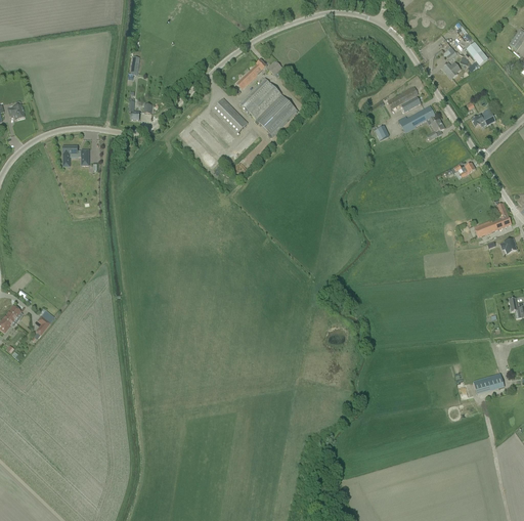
[(460,27),(470,39),(472,37),(462,25),(460,27)]
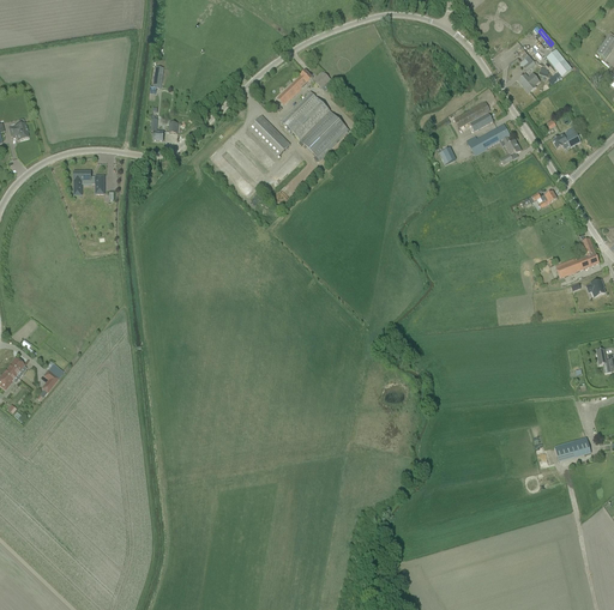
[(596,50),(606,56),(613,43),(613,36),(608,32),(596,50)]
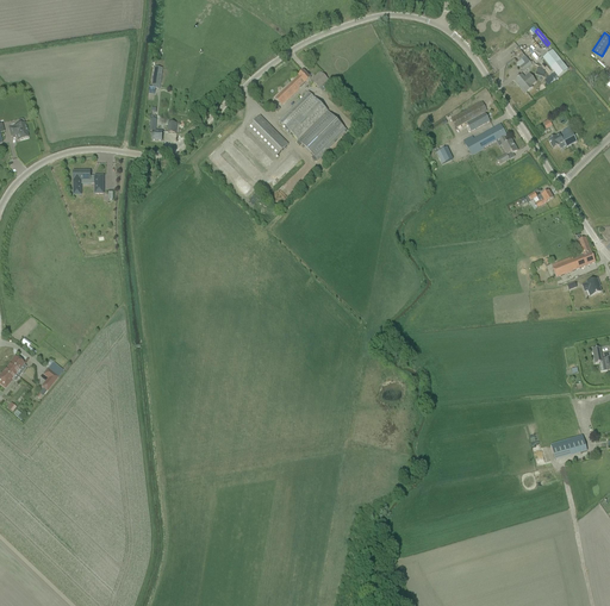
[(543,56),(558,75),(568,68),(553,49),(543,56)]
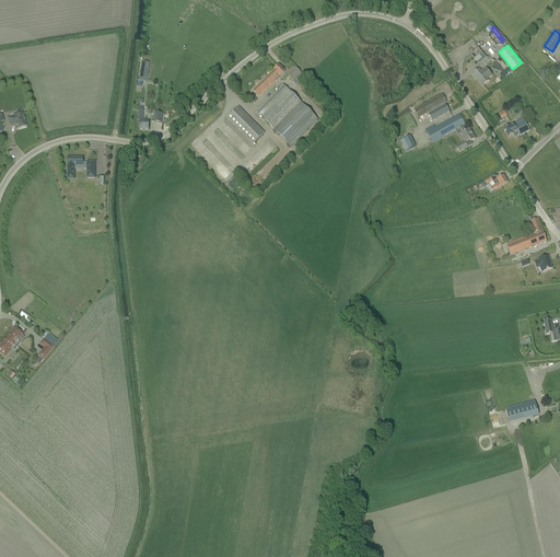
[(474,56),(480,64),(488,57),(482,49),(474,56)]
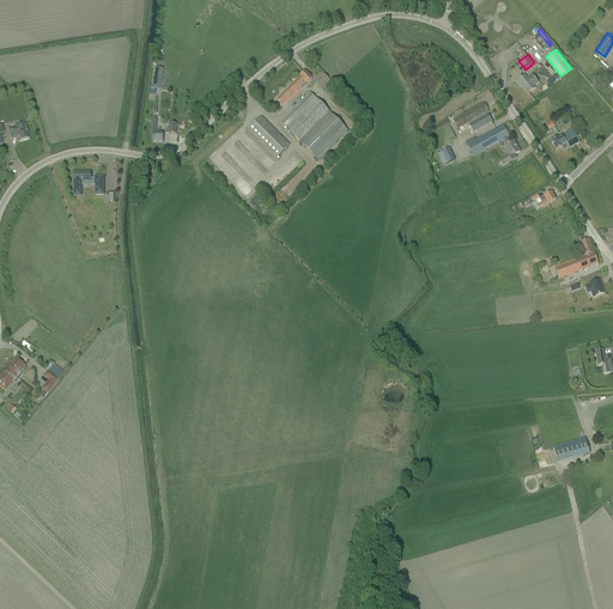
[(277,96),(283,103),(301,86),(307,80),(311,77),(304,68),(299,73),(301,73),(277,96)]
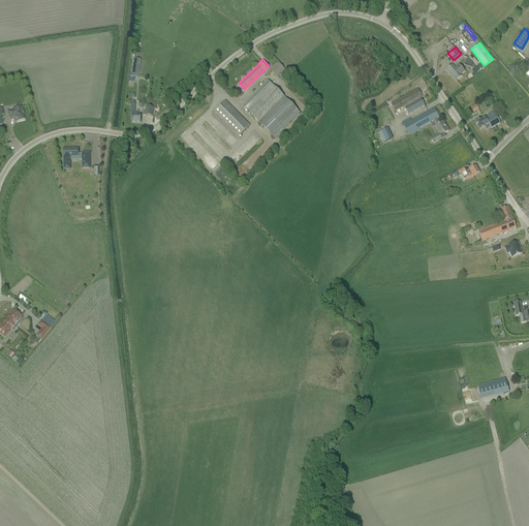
[(271,68),(275,72),(277,74),(280,78),(287,69),(284,67),(279,61),(271,68)]
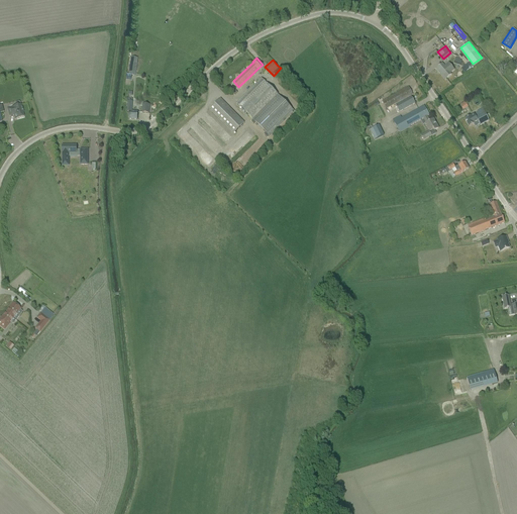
[(461,66),(464,71),(473,65),(470,60),(461,66)]
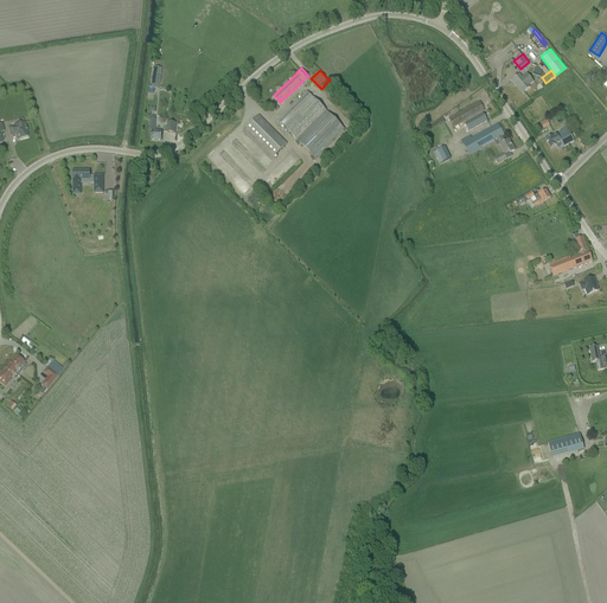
[(515,75),(511,77),(516,82),(517,82),(523,89),(530,84),(528,83),(532,79),(526,71),(522,75),(519,71),(516,75),(516,74),(515,75)]
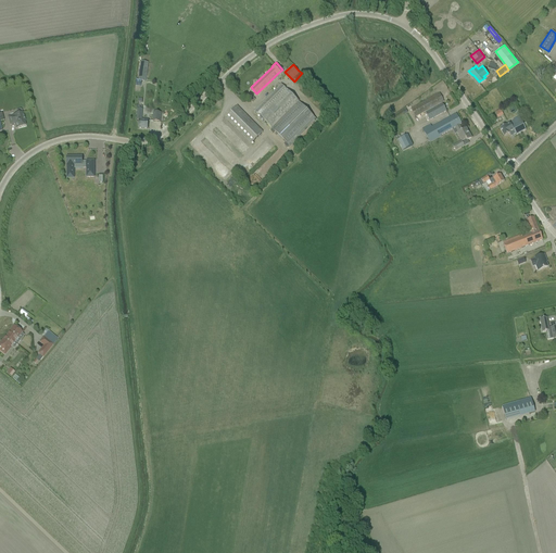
[(281,82),(254,108),(290,143),(316,117),(281,82)]
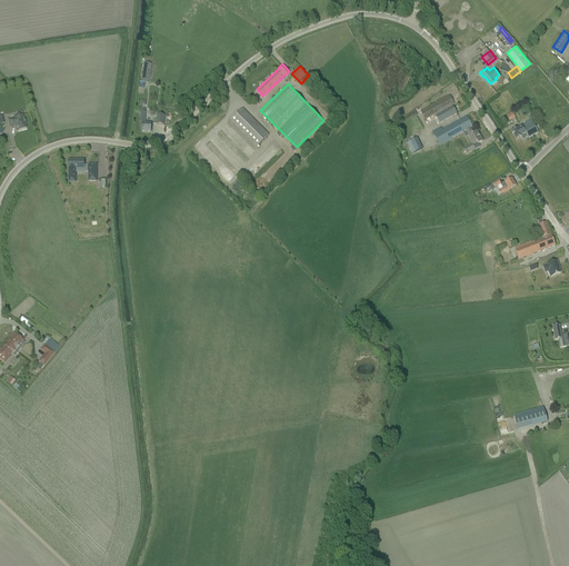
[(420,109),(426,117),(455,101),(450,92),(420,109)]
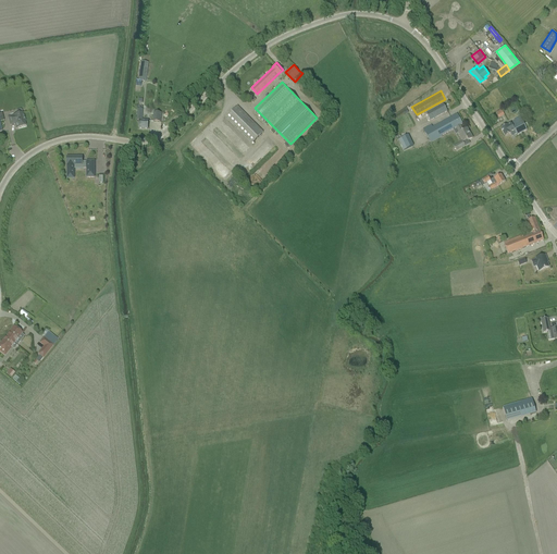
[(426,111),(430,118),(447,109),(443,101),(426,111)]
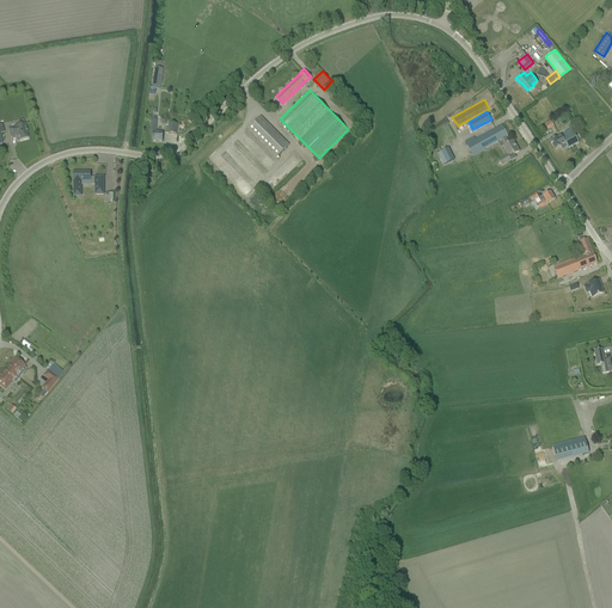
[(248,126),(276,155),(289,142),(261,114),(248,126)]
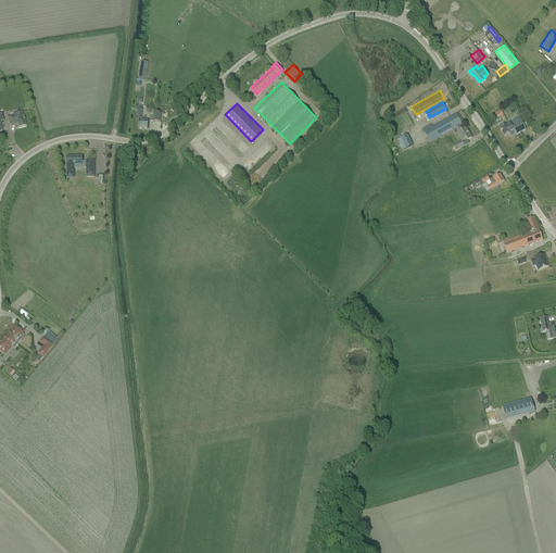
[(25,117),(23,110),(22,110),(22,107),(16,108),(17,112),(13,113),(8,114),(10,122),(15,121),(16,126),(17,125),(25,123),(24,118),(25,117)]
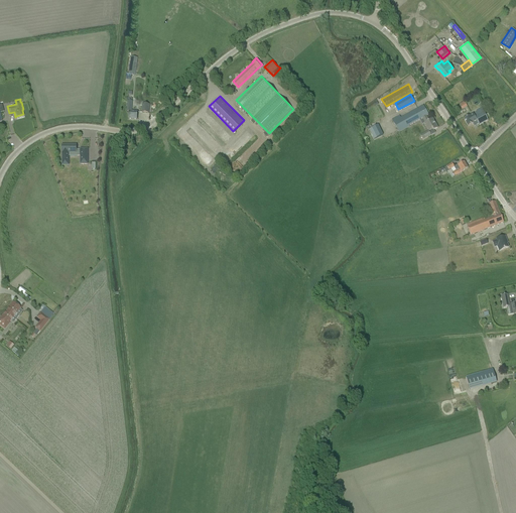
[(129,109),(128,116),(137,117),(137,110),(131,109),(132,99),(128,99),(127,109),(129,109)]
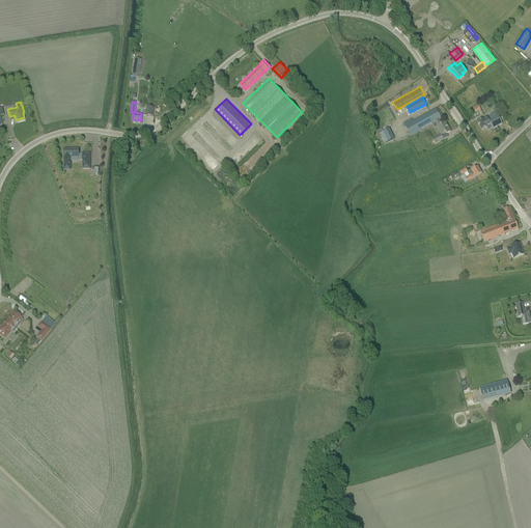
[(403,120),(409,131),(419,126),(420,127),(435,119),(438,123),(437,124),(442,133),(445,131),(446,132),(450,129),(445,119),(441,121),(439,117),(441,115),(436,106),(413,119),(411,116),(403,120)]
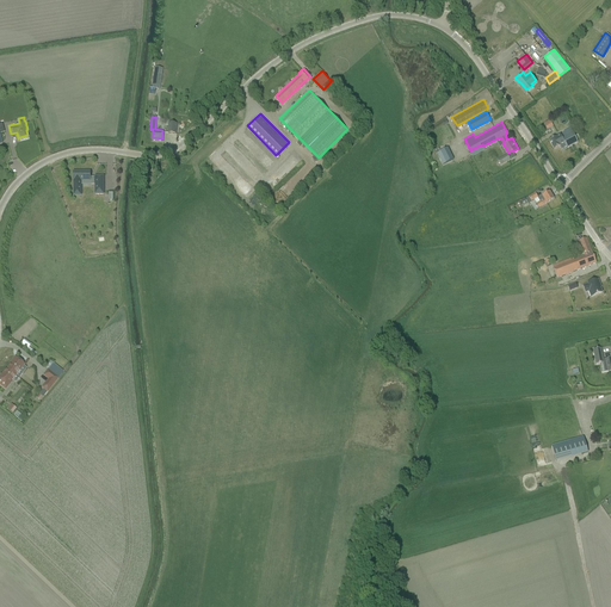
[(560,143),(561,146),(566,143),(567,146),(578,140),(571,125),(563,129),(565,130),(556,135),(549,138),(554,147),(560,143)]
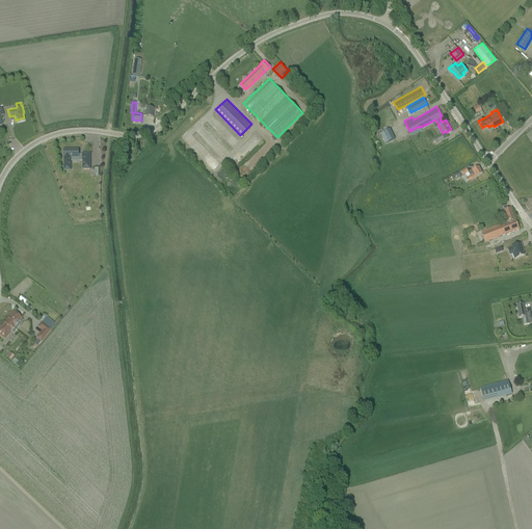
[(380,130),(384,141),(395,137),(395,136),(397,134),(396,132),(393,133),(390,126),(380,130)]
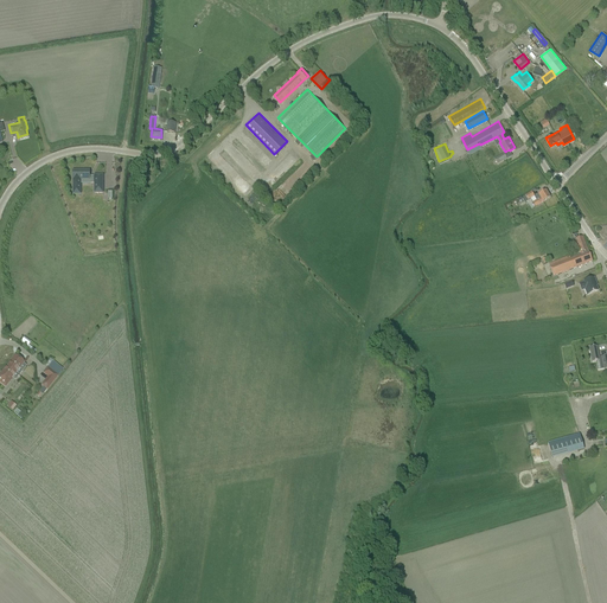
[(72,167),(72,177),(74,177),(74,191),(81,191),(81,180),(90,180),(95,180),(95,190),(103,190),(103,172),(95,172),(95,173),(90,173),(90,167),(72,167)]
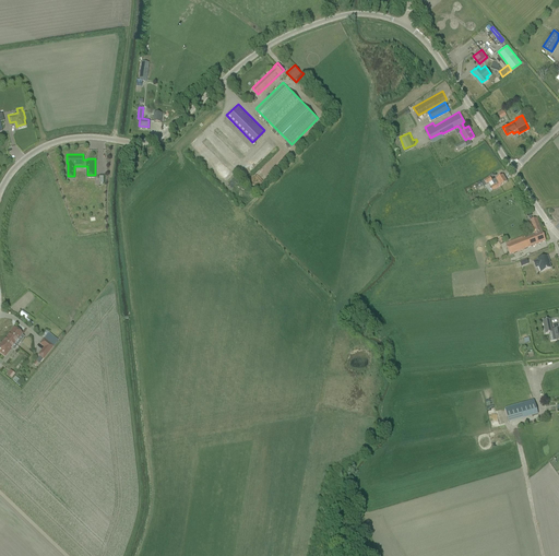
[(490,185),(492,188),(507,179),(502,173),(492,179),(494,182),(490,185)]
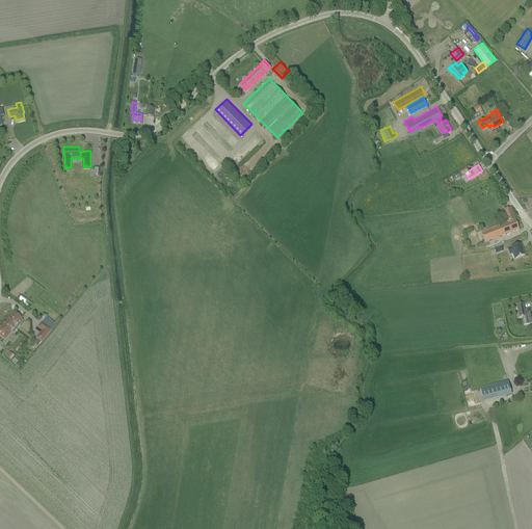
[(458,173),(459,175),(468,169),(466,166),(457,170),(458,173)]
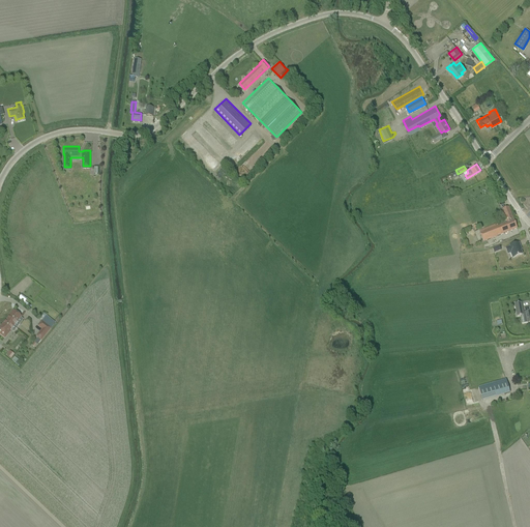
[(479,228),(483,239),(518,226),(508,204),(502,207),(507,220),(498,224),(497,222),(479,228)]
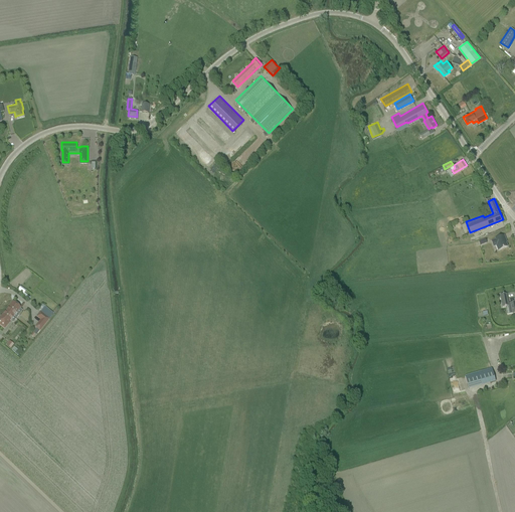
[(495,237),(491,238),(494,244),(498,242),(500,247),(503,246),(508,244),(505,238),(506,237),(504,233),(495,236),(495,237)]
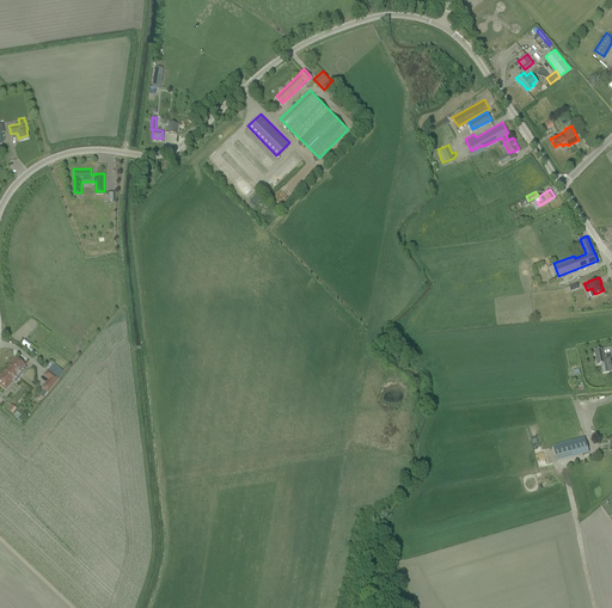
[(611,355),(606,357),(604,357),(603,350),(601,347),(594,348),(597,362),(604,361),(605,363),(607,363),(609,370),(611,369),(611,355)]
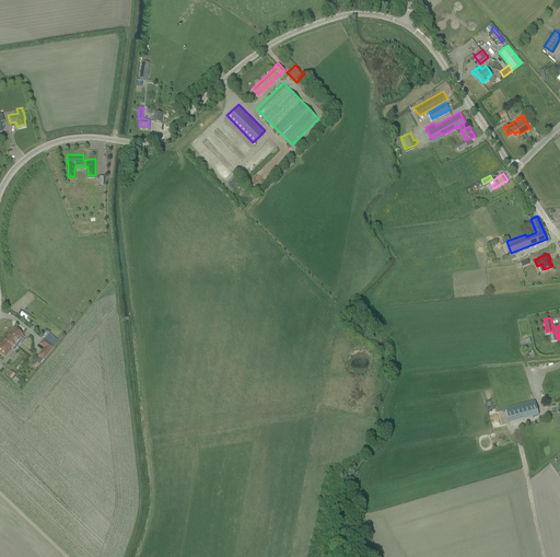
[(12,329),(6,336),(2,341),(1,340),(0,341),(0,350),(4,355),(10,348),(10,347),(22,332),(13,325),(11,328),(12,329)]
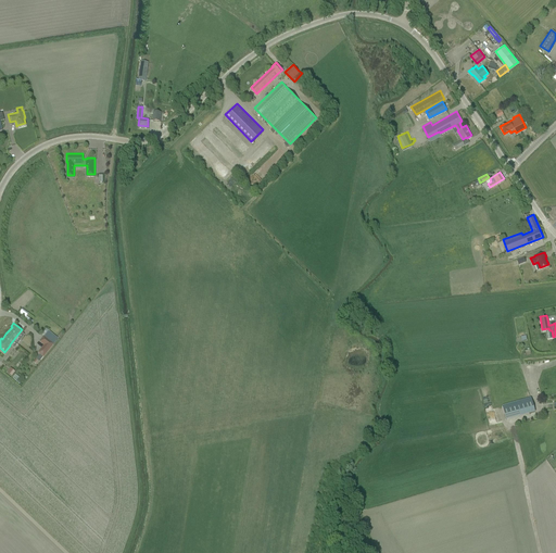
[(38,350),(43,354),(53,341),(43,334),(39,339),(43,342),(38,350)]
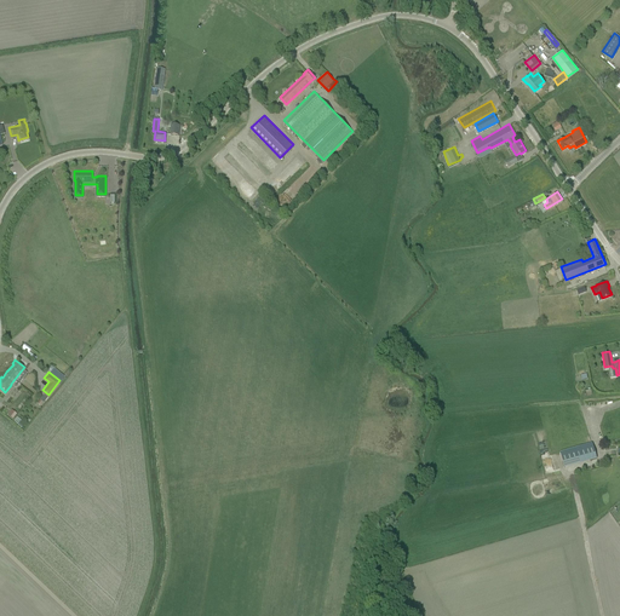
[(560,449),(564,465),(596,456),(592,439),(560,449)]
